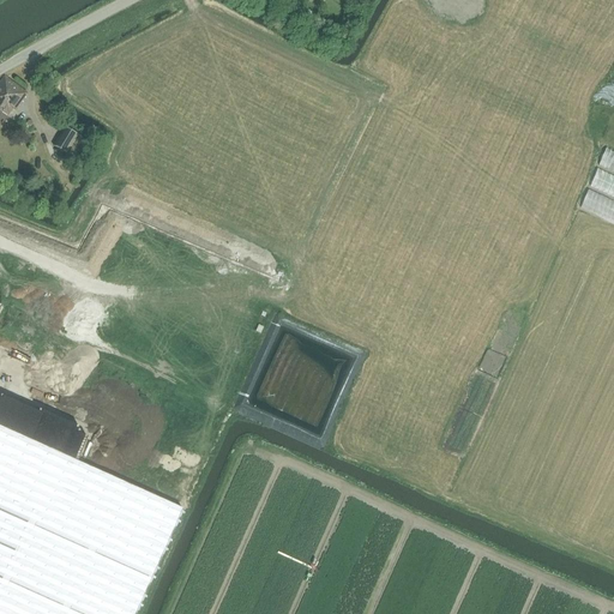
[(4,77),(0,80),(0,112),(7,116),(12,110),(14,112),(26,95),(4,77)]
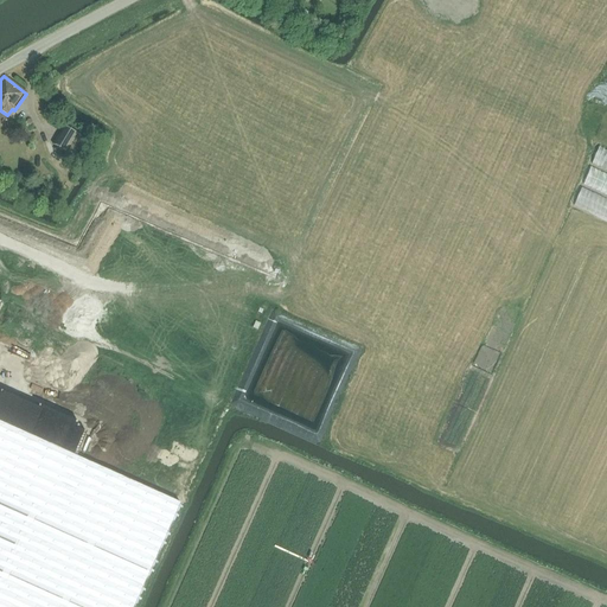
[(64,127),(53,145),(66,153),(77,134),(64,127)]
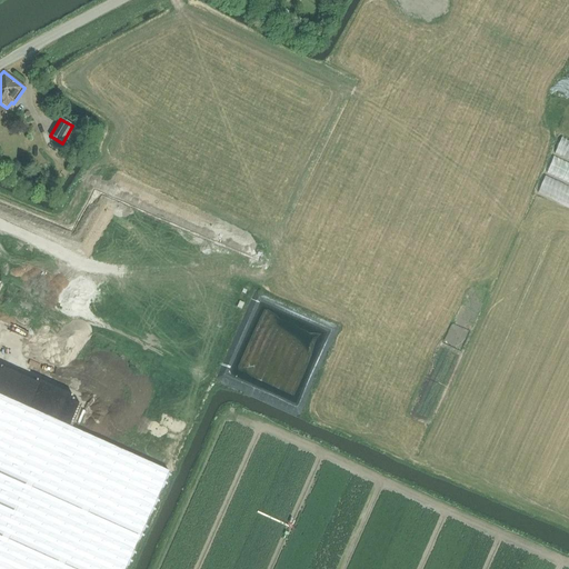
[(62,143),(60,148),(66,151),(68,152),(80,131),(72,126),(62,143)]
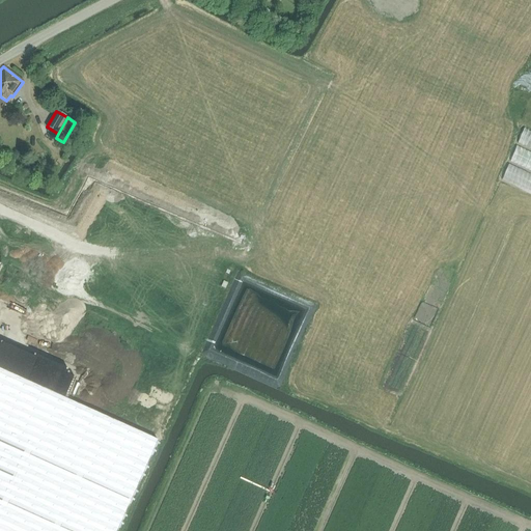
[(206,356),(249,368),(252,357),(210,344),(206,356)]
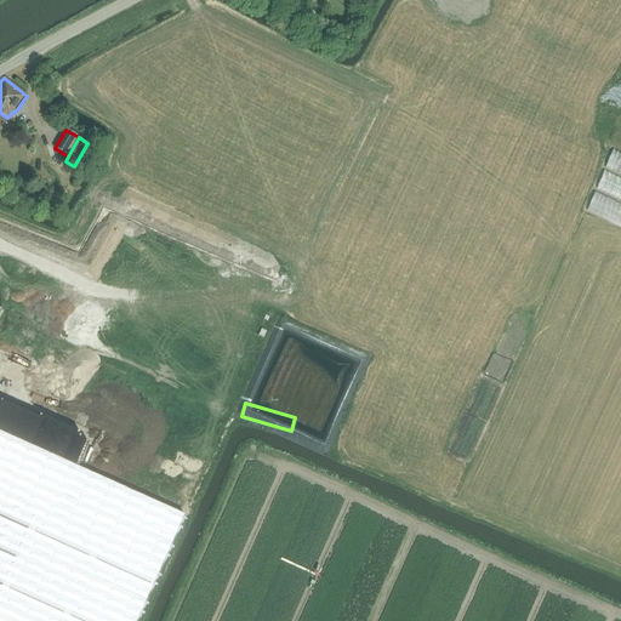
[(0,620),(137,620),(184,516),(161,505),(84,471),(0,432),(0,620)]
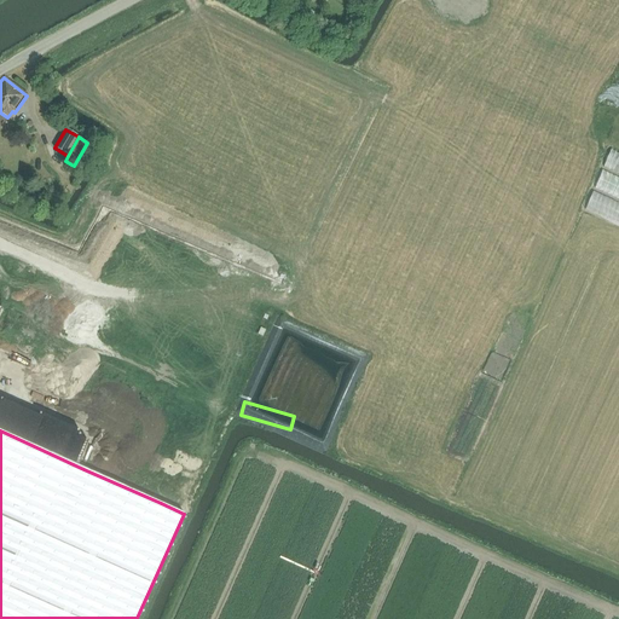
[(75,439),(73,450),(87,453),(90,443),(75,439)]
